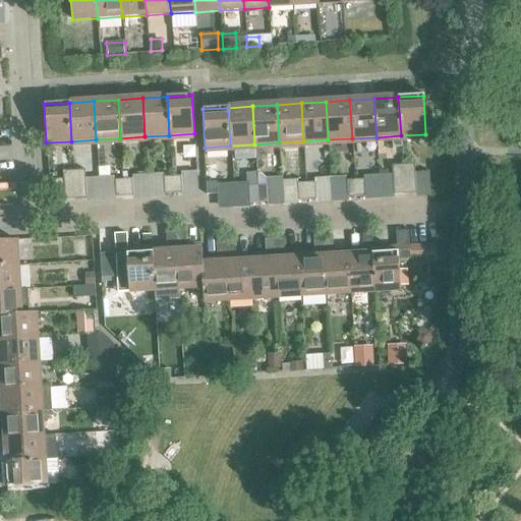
[(205,166),(206,195),(218,194),(216,165),(205,166)]
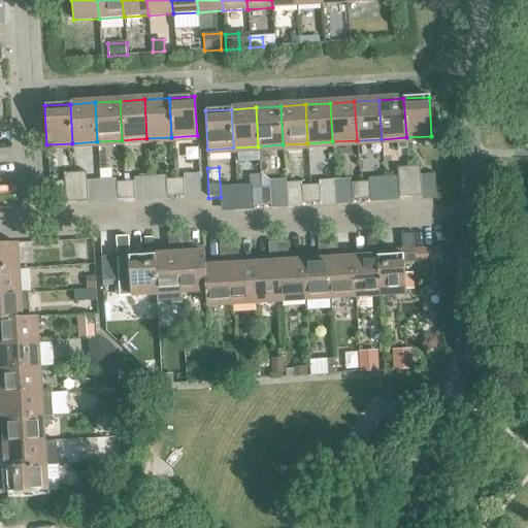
[(409,197),(408,167),(397,168),(398,198),(409,197)]
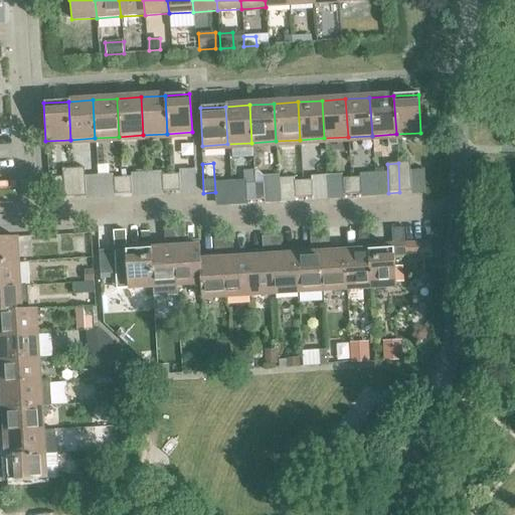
[(409,163),(398,163),(399,192),(410,192),(409,163)]
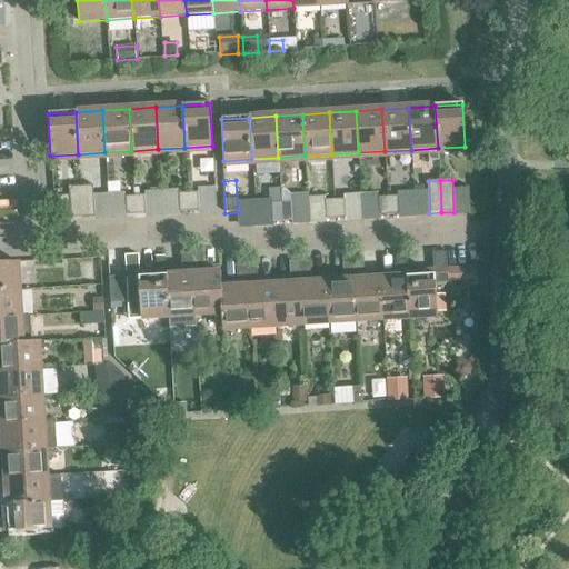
[(92,186),(80,187),(82,219),(95,218),(92,186)]
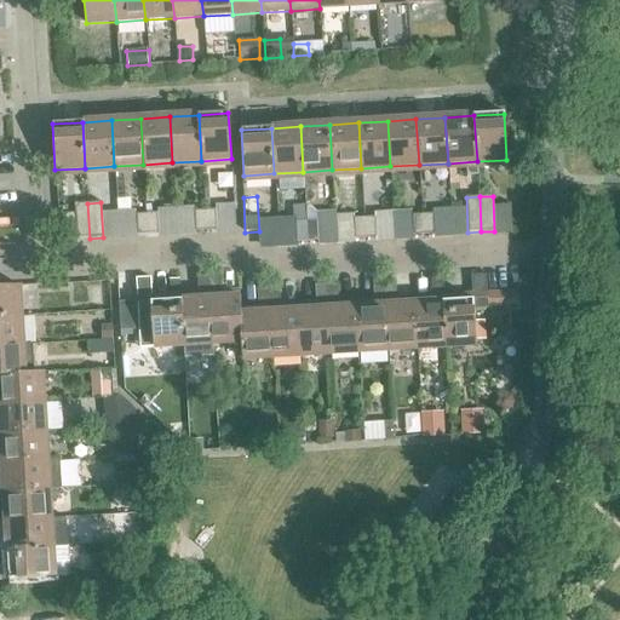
[(90,239),(87,204),(74,204),(76,239),(90,239)]
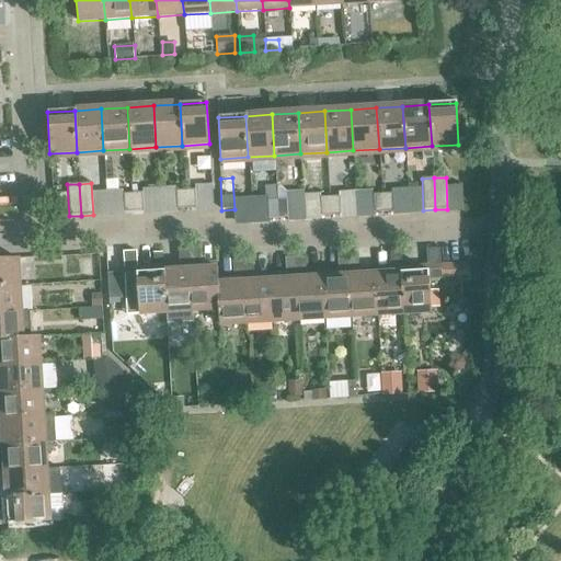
[(276,185),(264,186),(265,198),(267,198),(267,202),(277,201),(276,187),(276,185)]
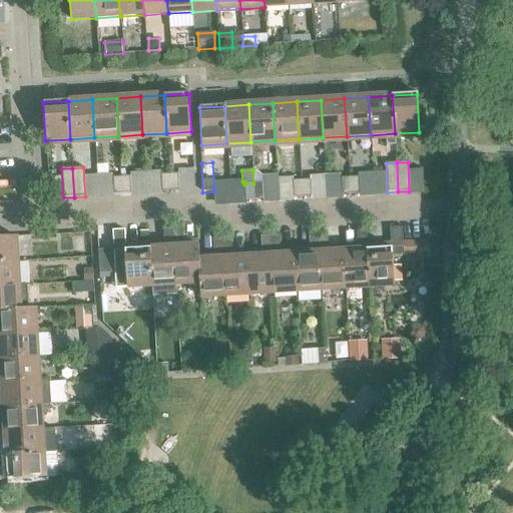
[(257,171),(252,171),(253,183),(262,183),(262,176),(257,171)]
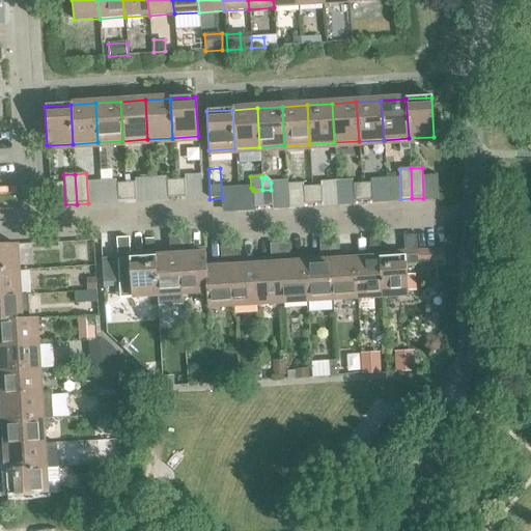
[(184,179),(175,180),(176,198),(185,197),(184,179)]
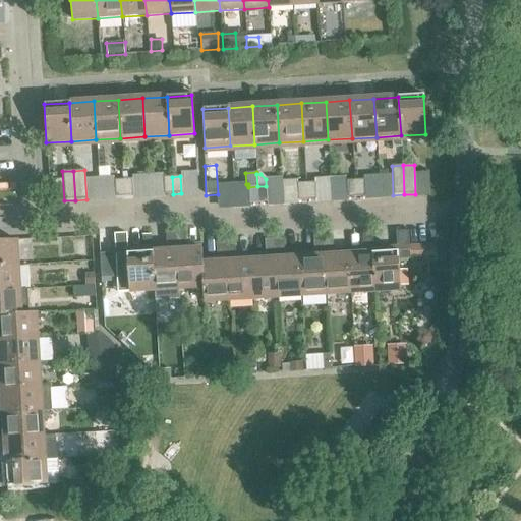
[(173,194),(172,177),(163,177),(164,194),(173,194)]
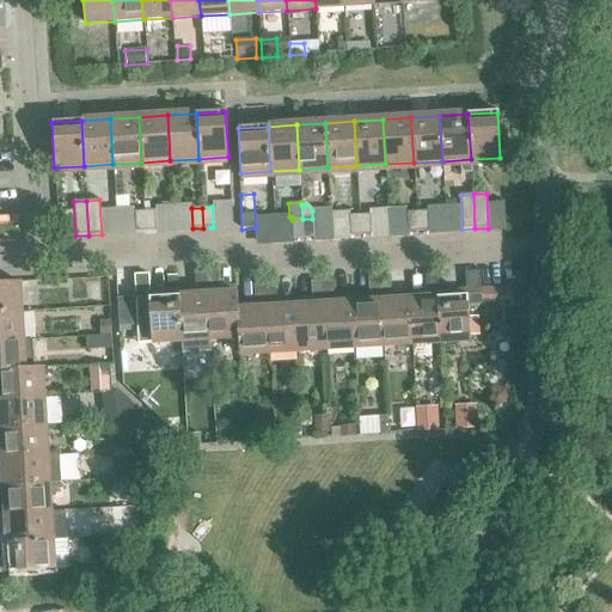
[(330,209),(312,210),(312,219),(313,239),(313,243),(332,242),(330,214),(330,209)]
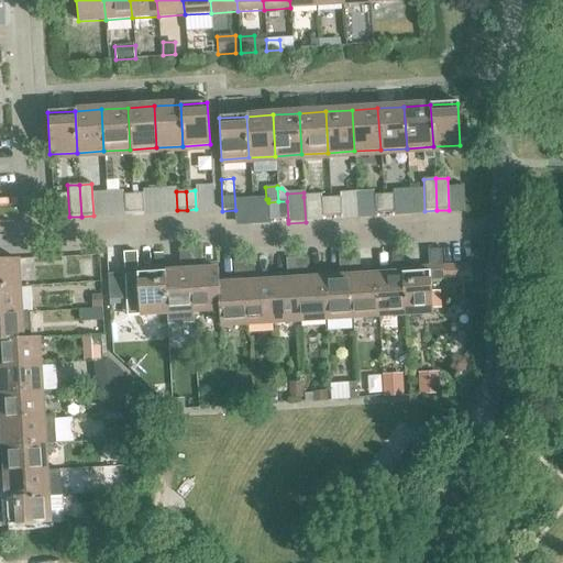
[(374,192),(356,194),(359,219),(375,218),(375,214),(374,196),(374,192)]
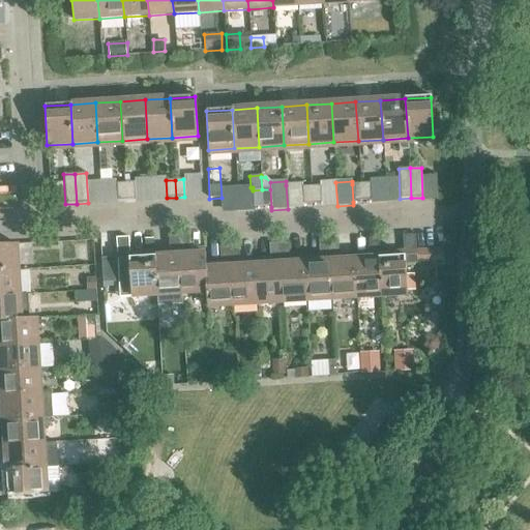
[(134,182),(125,183),(126,201),(135,200),(134,182)]
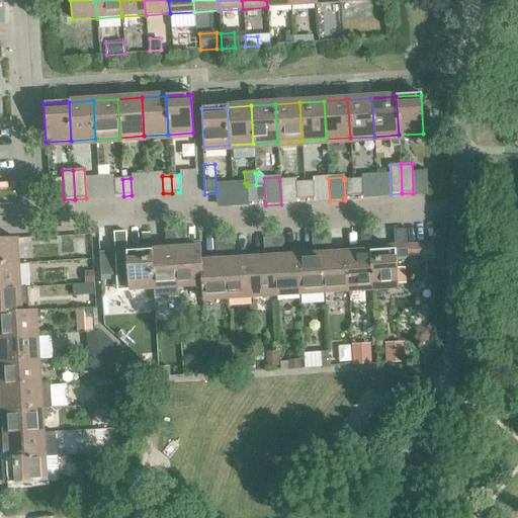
[(313,179),(313,182),(314,199),(314,202),(330,201),(328,178),(313,179)]
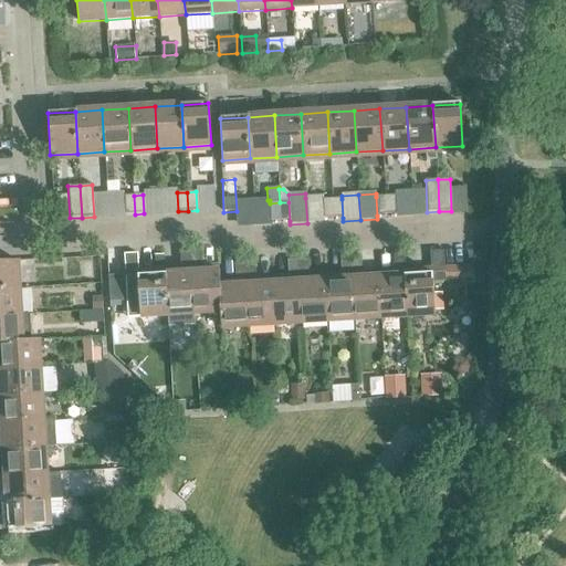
[(135,215),(134,196),(124,196),(125,215),(135,215)]
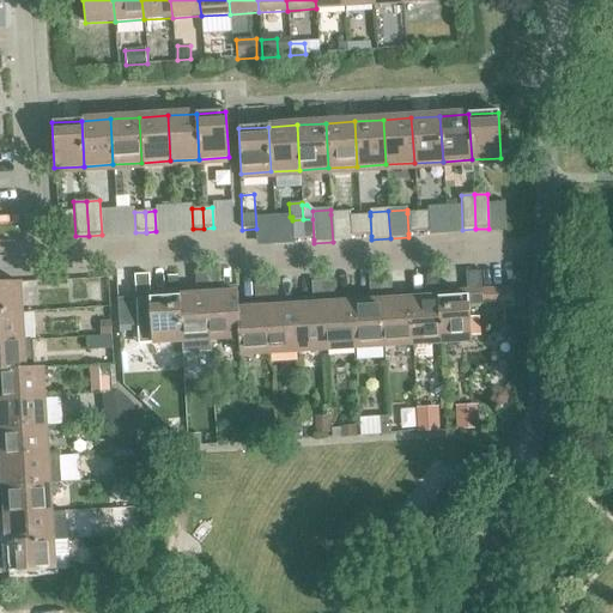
[(417,212),(407,213),(408,234),(419,232),(417,212)]
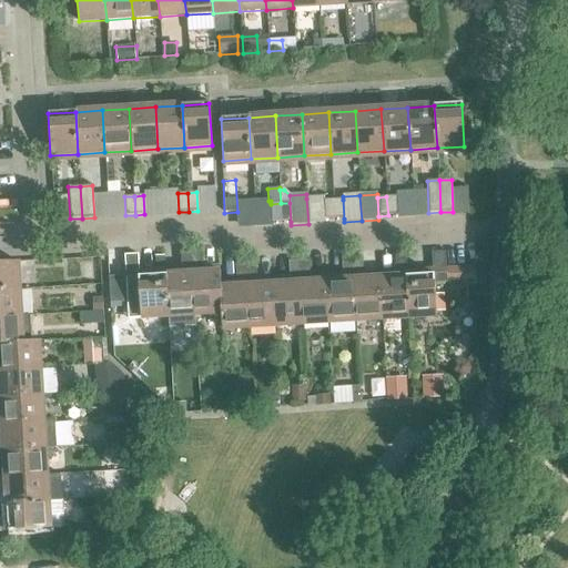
[(396,196),(386,196),(388,215),(397,215),(396,196)]
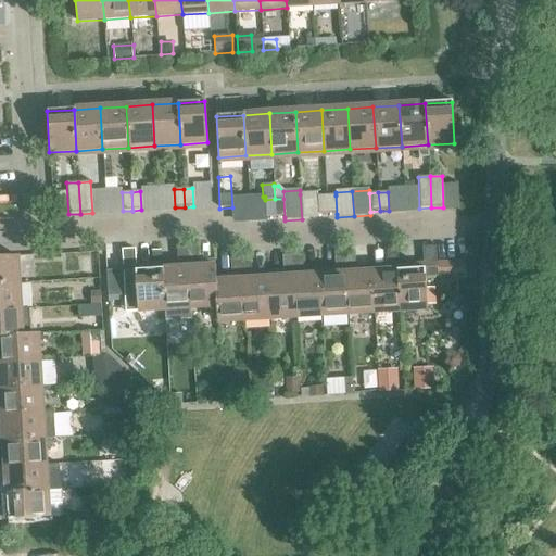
[(318,215),(317,197),(317,193),(300,194),(302,219),(318,218),(318,215)]
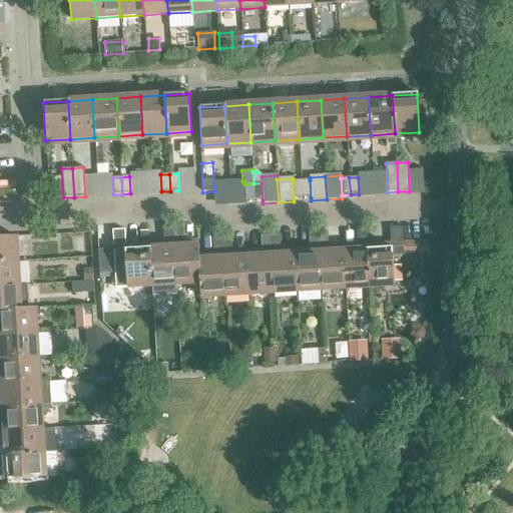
[(301,180),(293,181),(294,198),(302,197),(301,180)]
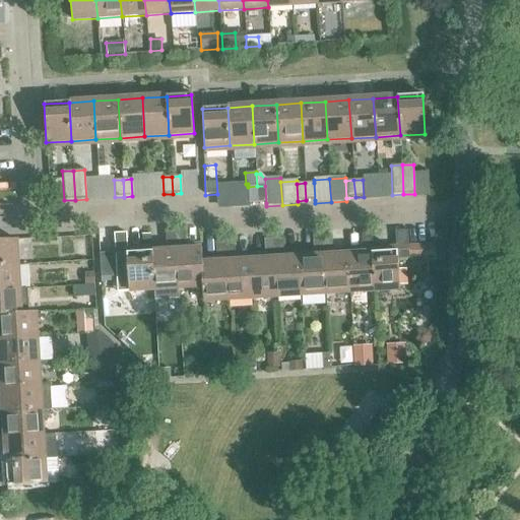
[(314,183),(305,183),(306,200),(315,200),(314,183)]
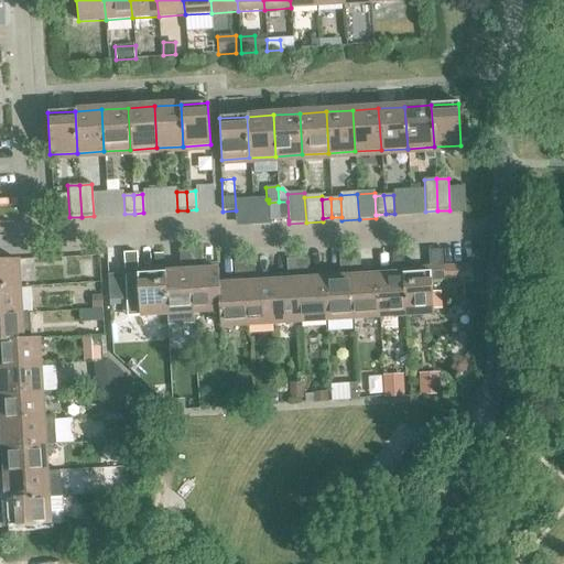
[(280,220),(279,202),(269,203),(270,221),(280,220)]
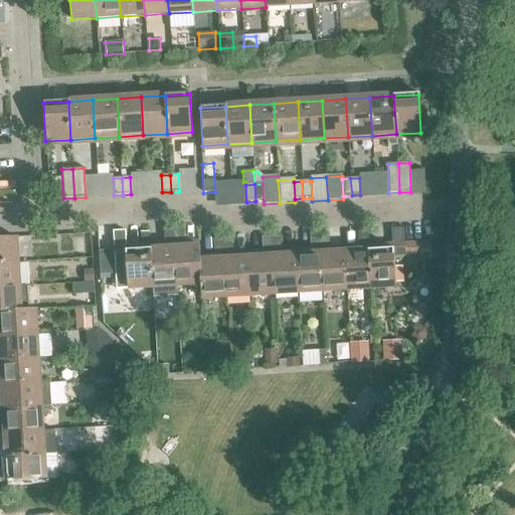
[(263,184),(254,184),(255,201),(264,201),(263,184)]
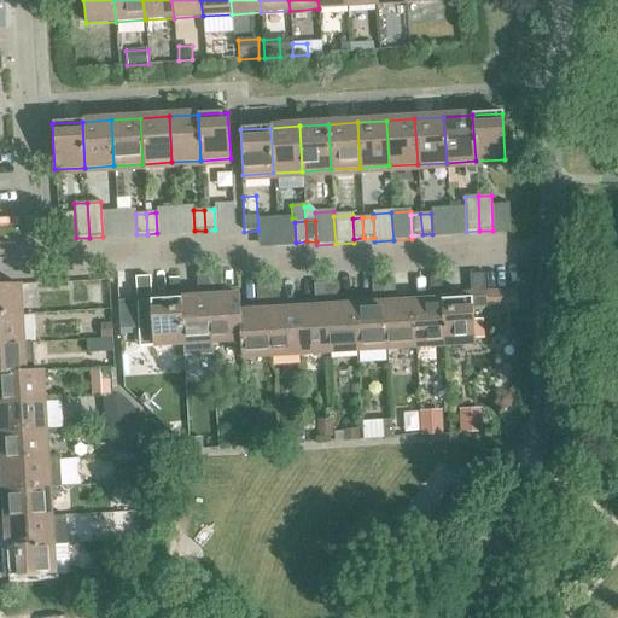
[(211,343),(240,342),(239,314),(238,296),(217,297),(217,292),(220,292),(219,273),(208,274),(211,343)]
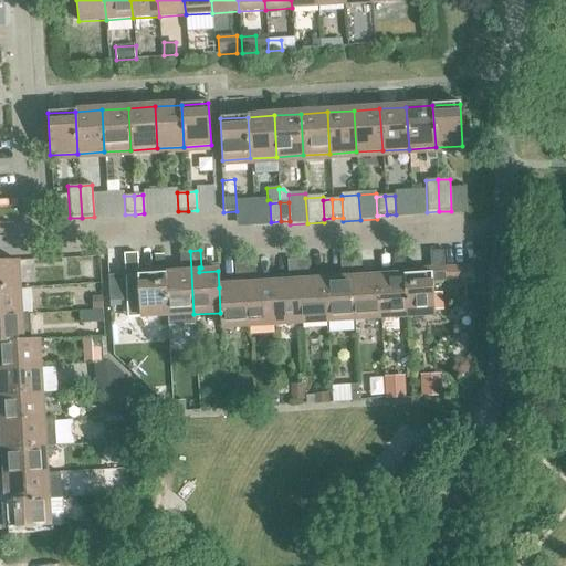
[(167,316),(194,314),(190,251),(179,251),(180,269),(184,269),(184,273),(165,274),(167,316)]
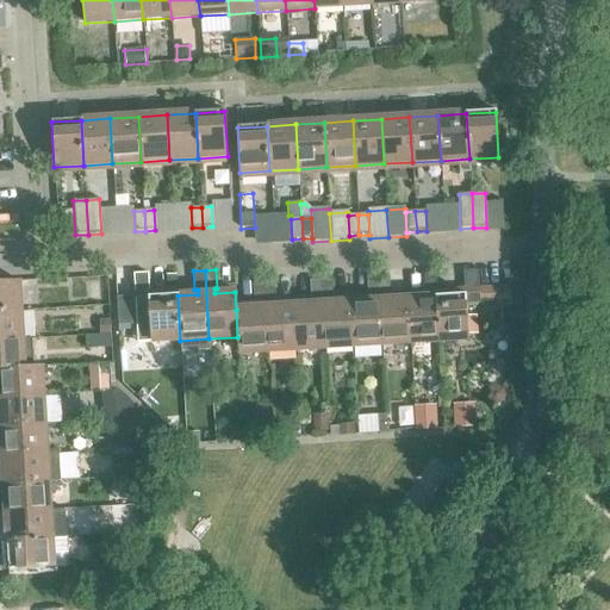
[(464,294),(436,296),(439,342),(468,340),(466,305),(479,304),(479,296),(478,286),(478,271),(462,272),(464,294)]
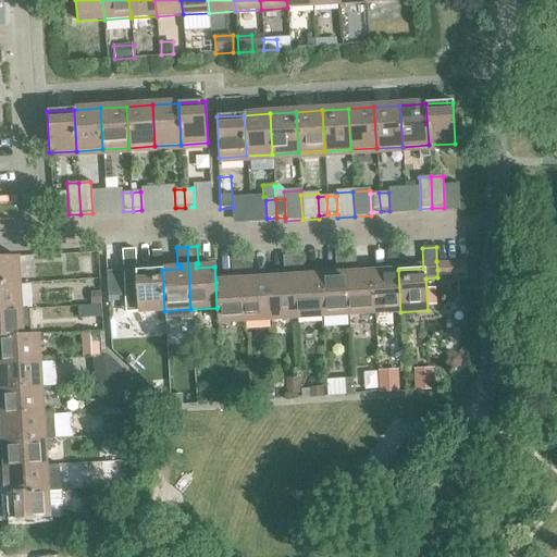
[(391,271),(372,272),(374,313),(400,312),(398,270),(397,249),(386,250),(387,268),(391,267),(391,271)]
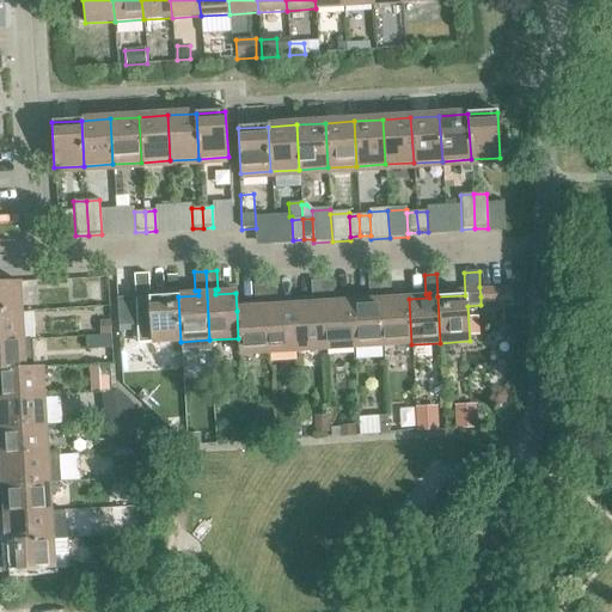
[(138,344),(181,342),(178,297),(150,299),(148,275),(134,275),(135,298),(135,308),(136,325),(138,344)]
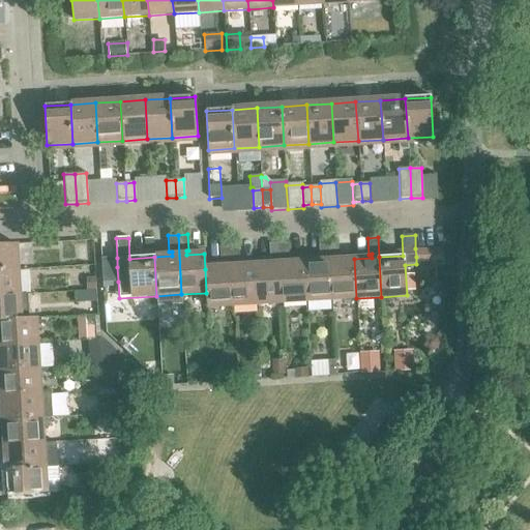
[(304,262),(306,301),(331,300),(328,240),(318,241),(319,258),(322,257),(322,261),(304,262)]
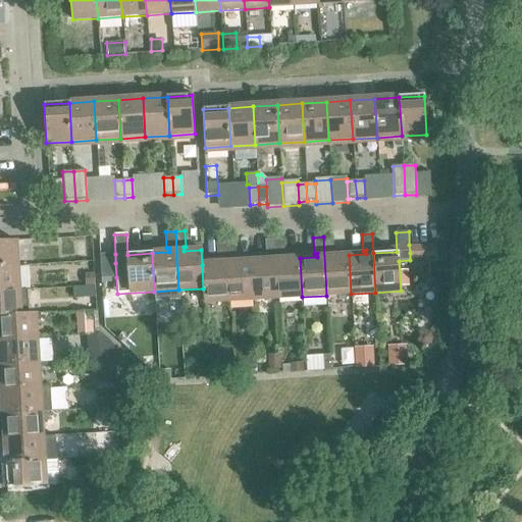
[(332,237),(323,237),(326,296),(351,294),(349,255),(331,256),(331,253),(333,252),(332,237)]
